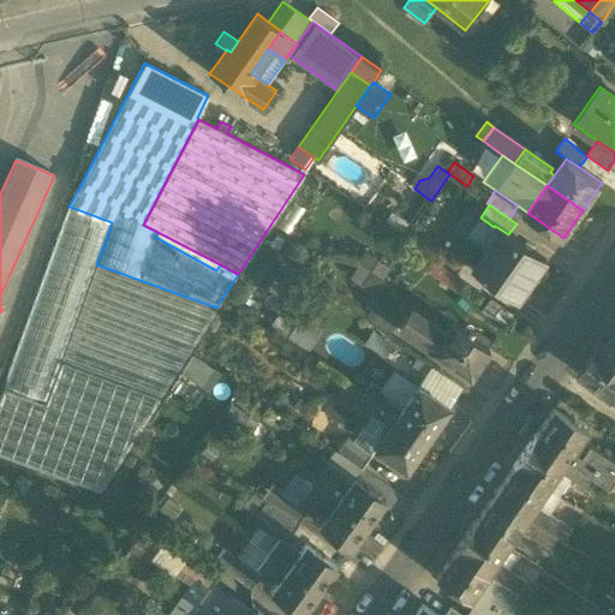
[(46,402),(60,362),(96,264),(112,222),(70,207),(4,387),(46,402)]
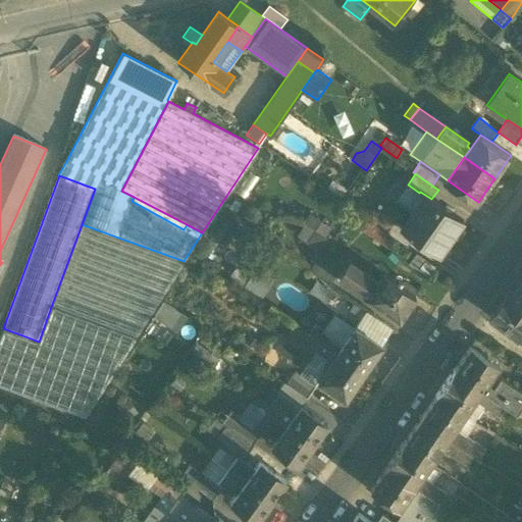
[(415,237),(441,255),(464,222),(431,199),(420,192),(419,193),(408,185),(396,201),(408,209),(412,217),(405,227),(404,228),(415,237)]
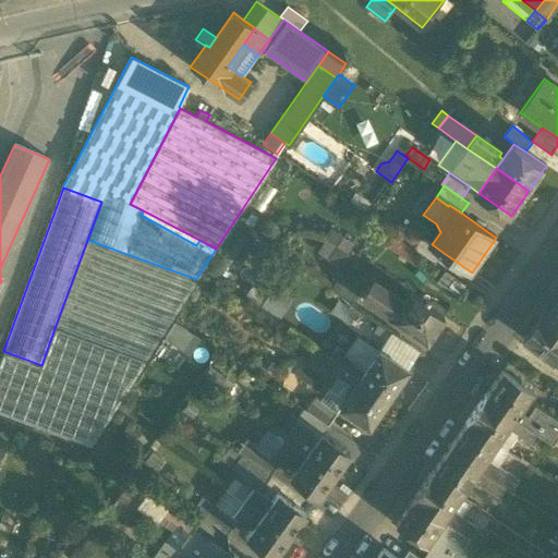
[(196,245),(199,240),(143,210),(141,215),(196,245)]
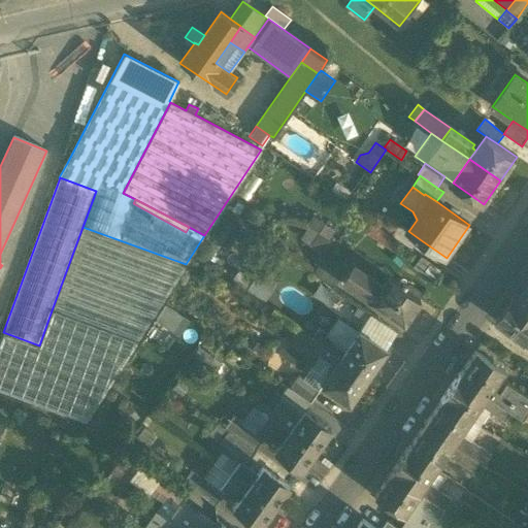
[(312,215),(307,223),(329,238),(335,230),(312,215)]
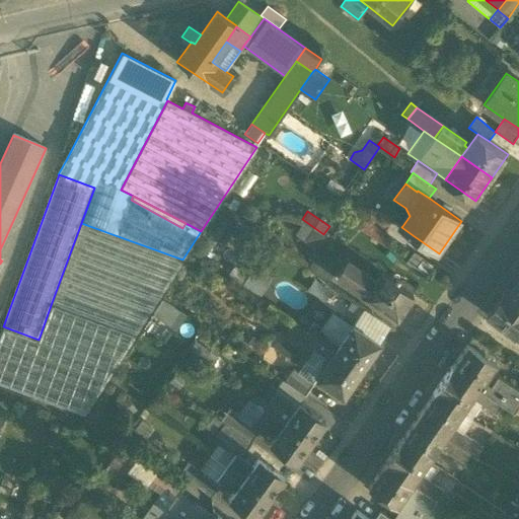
[(392,238),(364,218),(357,228),(385,248),(392,238)]
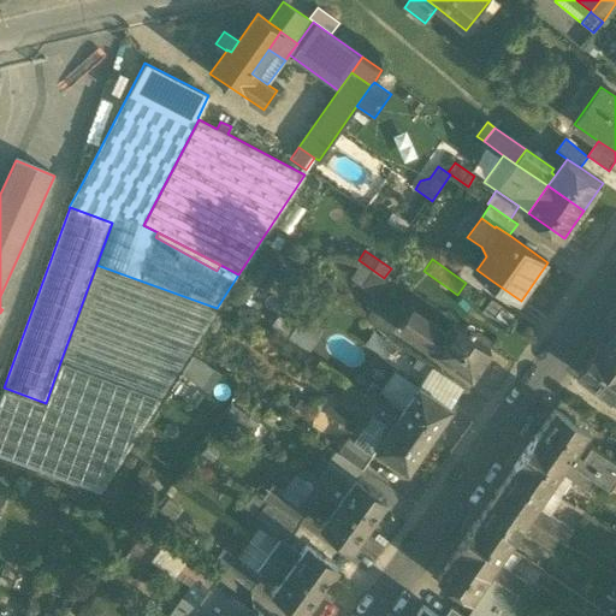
[(458,274),(481,290),(490,279),(477,270),(478,268),(467,261),(458,274)]
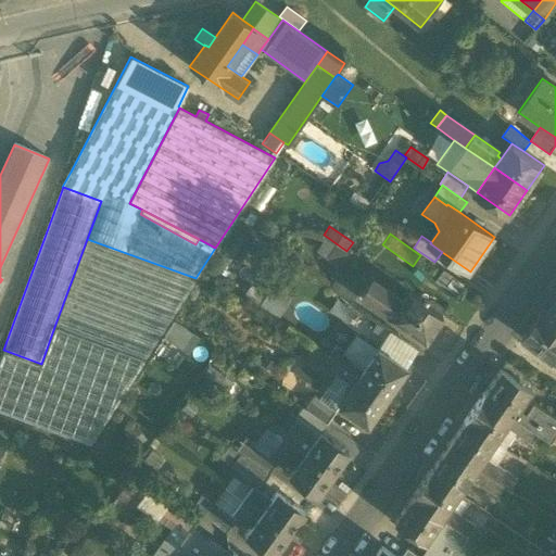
[(316,252),(335,264),(344,251),(326,238),(316,252)]
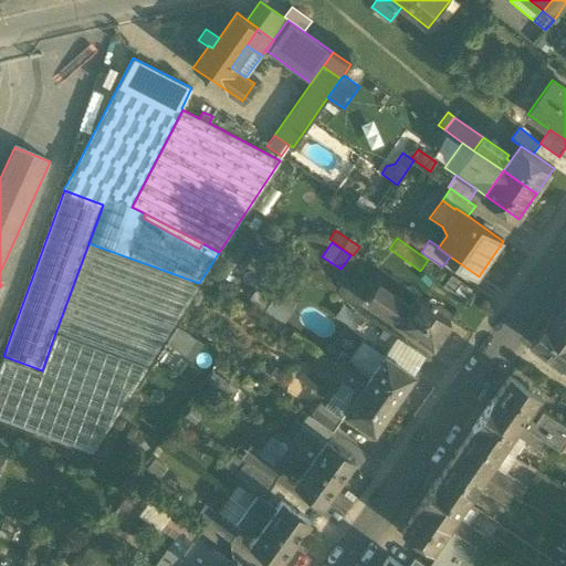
[(200,284),(199,283),(88,243),(55,333),(146,366),(200,284)]
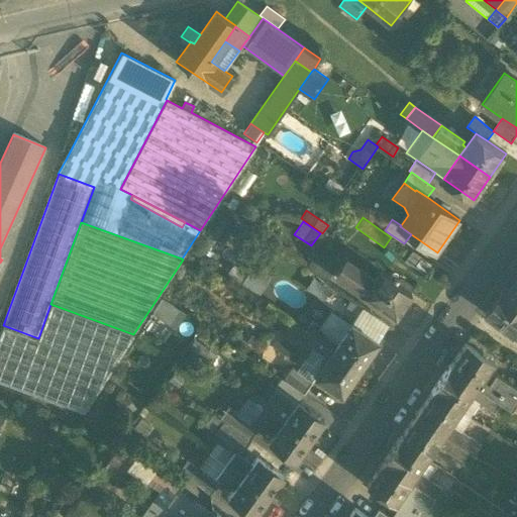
[(306,268),(326,282),(332,272),(313,257),(306,268)]
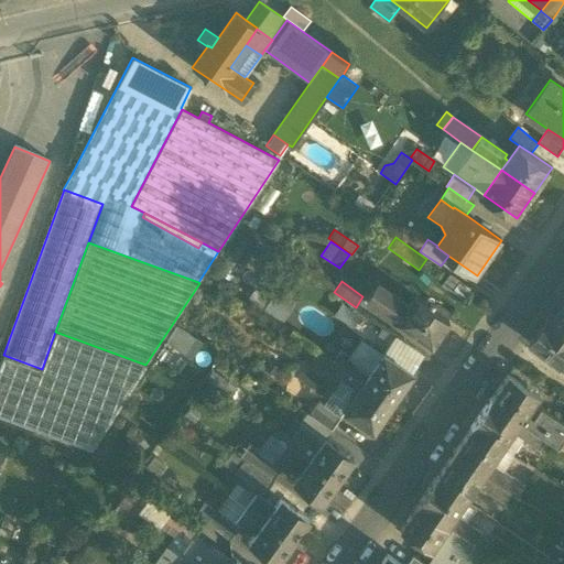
[(399,307),(403,311),(409,303),(379,282),(373,290),(399,307)]
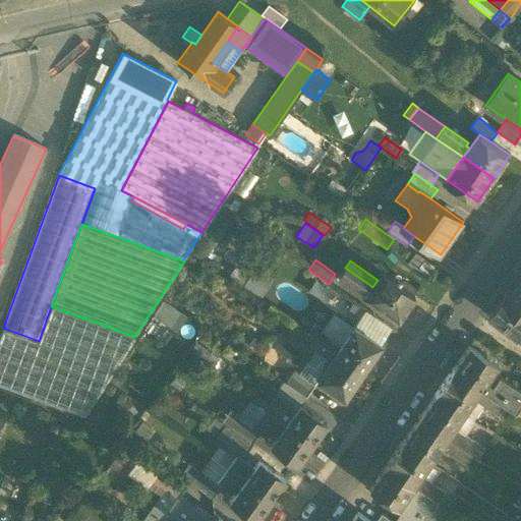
[(338,278),(366,297),(372,287),(368,284),(345,268),(338,278)]
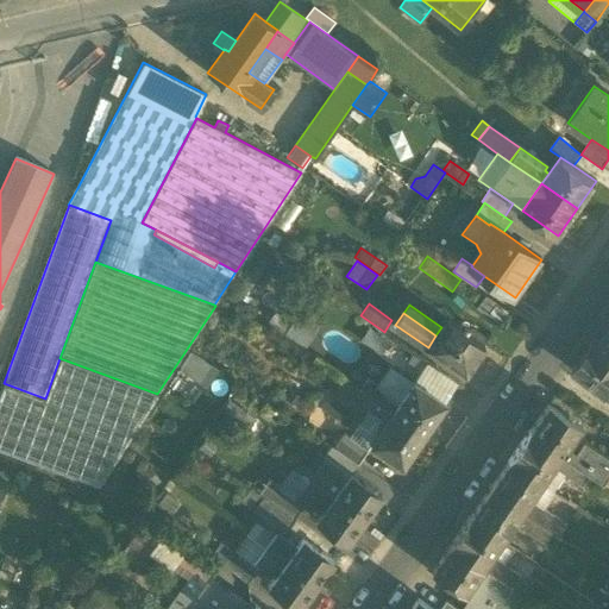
[(318,327),(295,314),(283,336),(306,347),(318,327)]
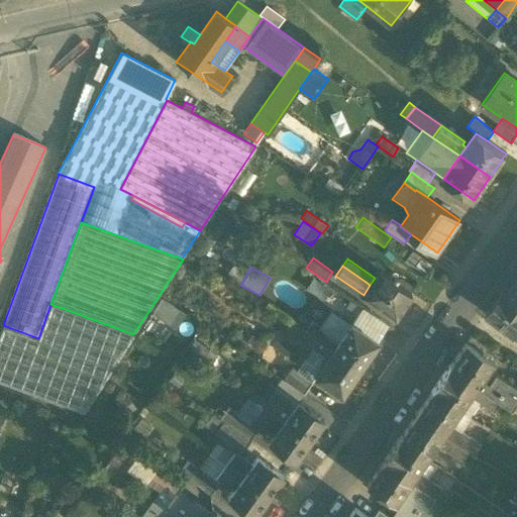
[(375,278),(370,285),(364,295),(395,316),(410,294),(379,273),(375,278)]
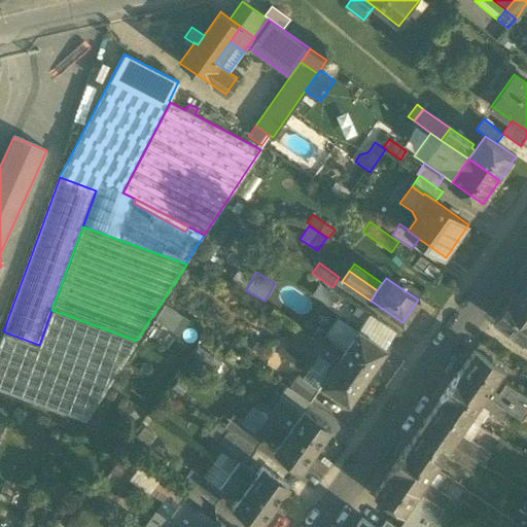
[(526,280),(526,282),(526,281),(526,284),(518,297),(514,294),(495,319),(525,341),(526,338),(526,280)]
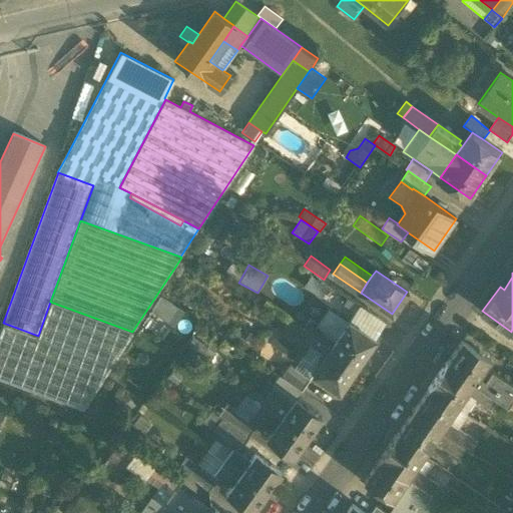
[(151,310),(158,315),(167,302),(160,297),(151,310)]
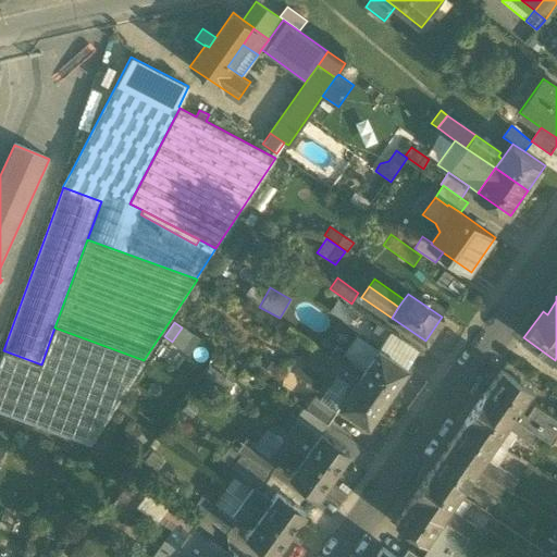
[(0,412),(89,445),(144,360),(54,327),(41,364),(3,350),(0,359),(0,412)]
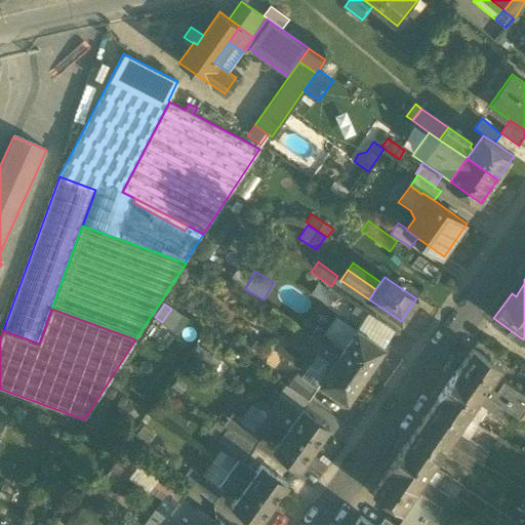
[(187,320),(171,309),(162,322),(178,332),(187,320)]
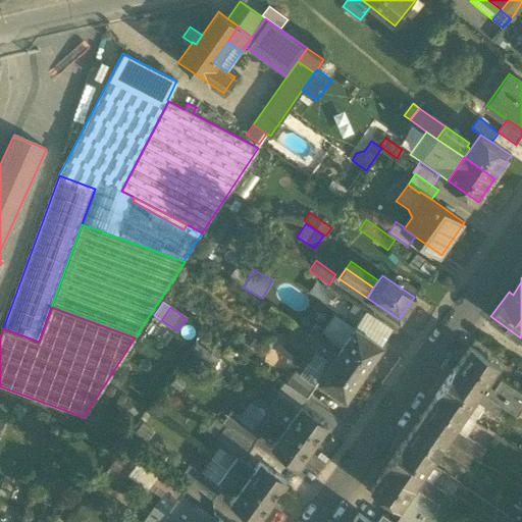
[(361,331),(380,346),(393,327),(365,309),(354,327),(361,331)]
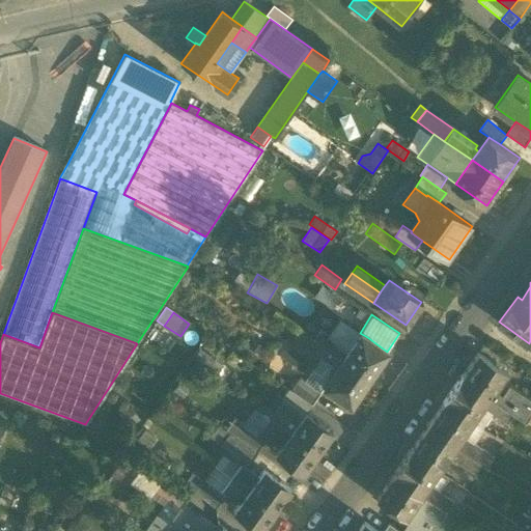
[(340,318),(328,336),(338,343),(337,345),(346,352),(360,333),(340,318)]
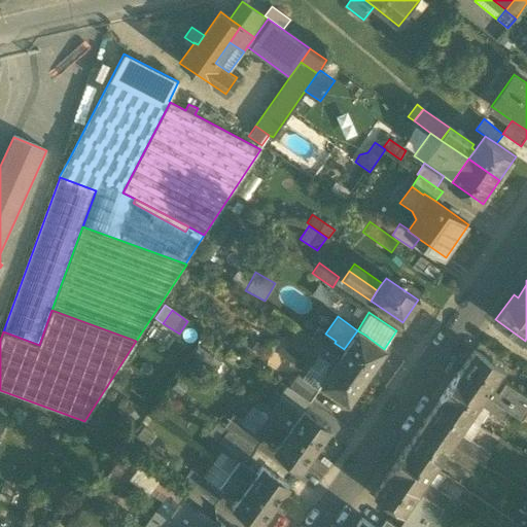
[(311,338),(339,357),(344,349),(335,343),(336,341),(325,334),(318,327),(311,338)]
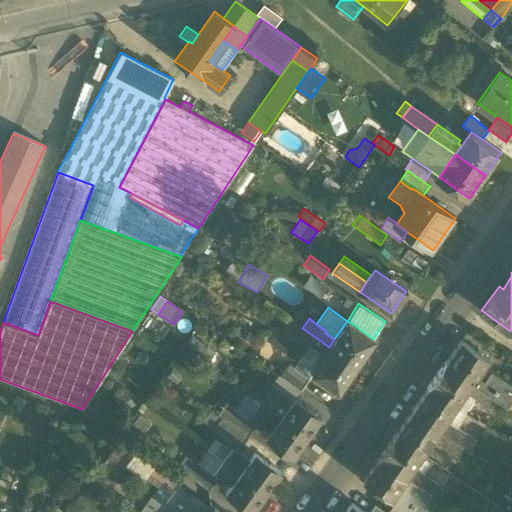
[(283,329),(296,338),(302,328),(289,319),(283,329)]
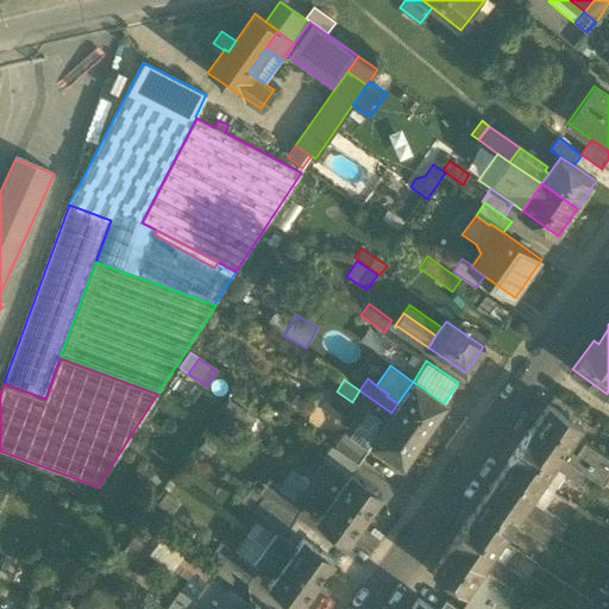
[(413,382),(397,403),(391,413),(422,434),(444,403),(421,387),(413,382)]
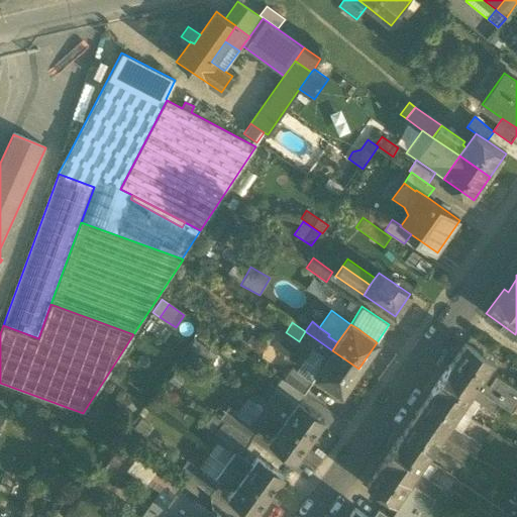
[(318,352),(326,358),(332,350),(305,331),(299,341),(310,349),(316,354),(318,352)]
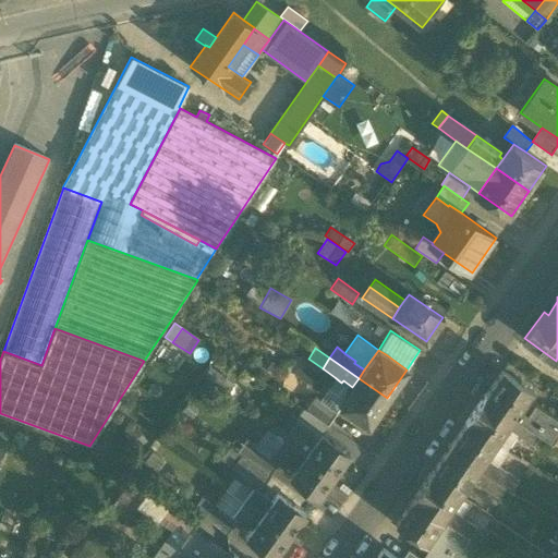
[(233,383),(209,365),(202,377),(225,395),(233,383)]
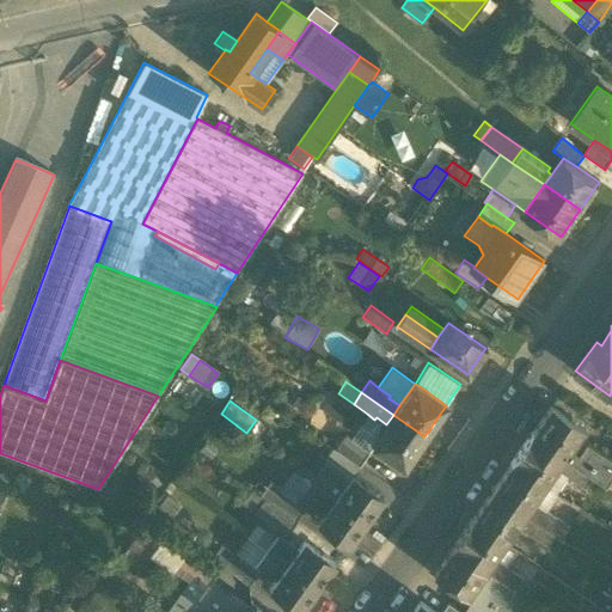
[(532,433),(531,434),(593,476),(605,484),(611,472),(611,459),(585,441),(576,453),(571,450),(585,430),(550,407),(532,434),(532,433)]
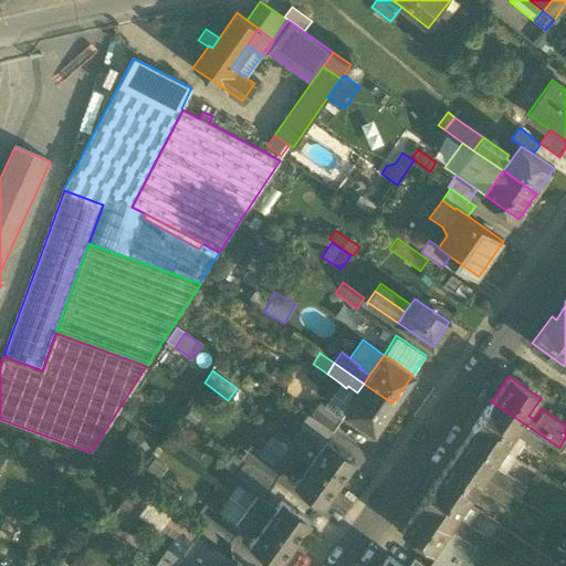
[(346,388),(339,383),(324,406),(341,418),(344,413),(357,392),(348,386),(346,388)]
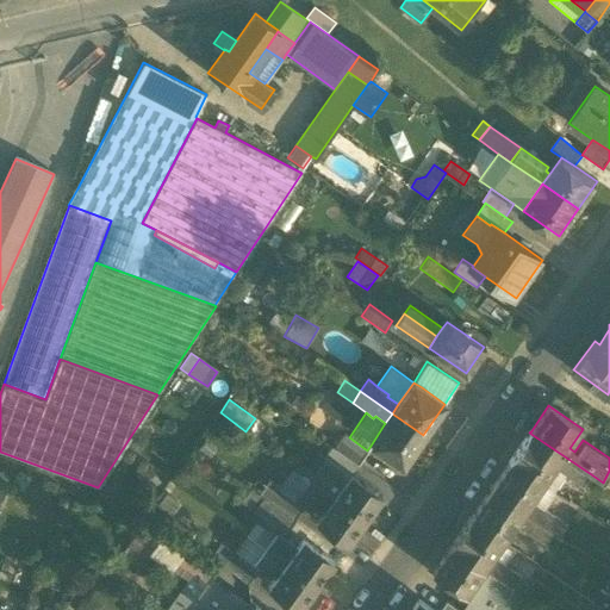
[(423,435),(392,414),(385,423),(371,446),(402,466),(423,435)]
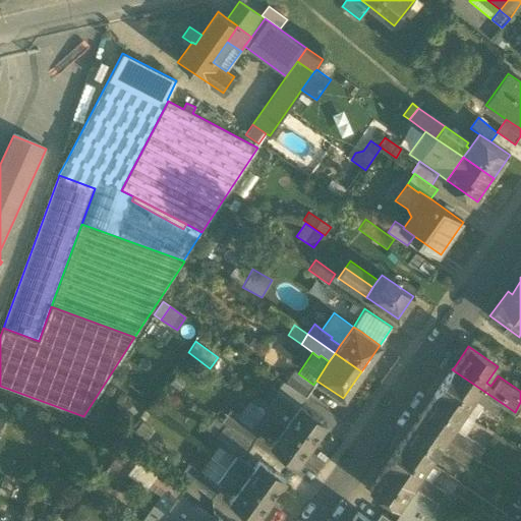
[(498,415),(505,405),(452,369),(435,394),(464,414),(473,399),(482,405),(498,415)]
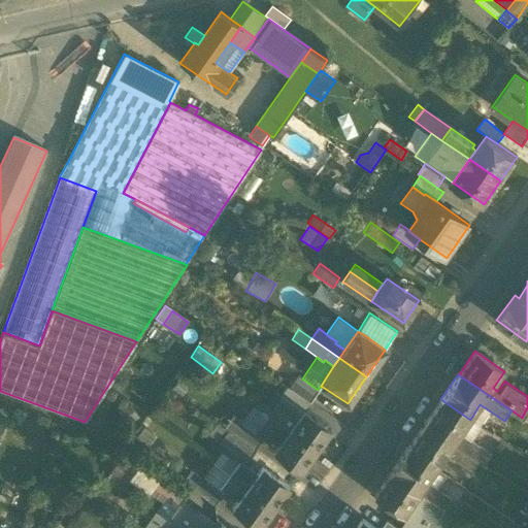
[(298,376),(289,389),(296,393),(309,402),(318,390),(302,378),(298,376)]
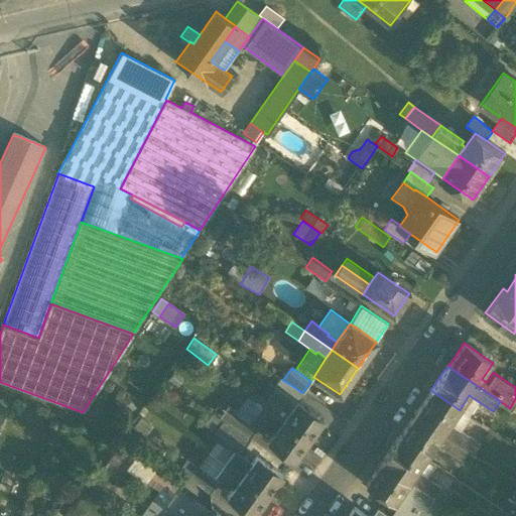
[(282,393),(283,392),(289,384),(282,380),(280,378),(274,388),(282,393)]
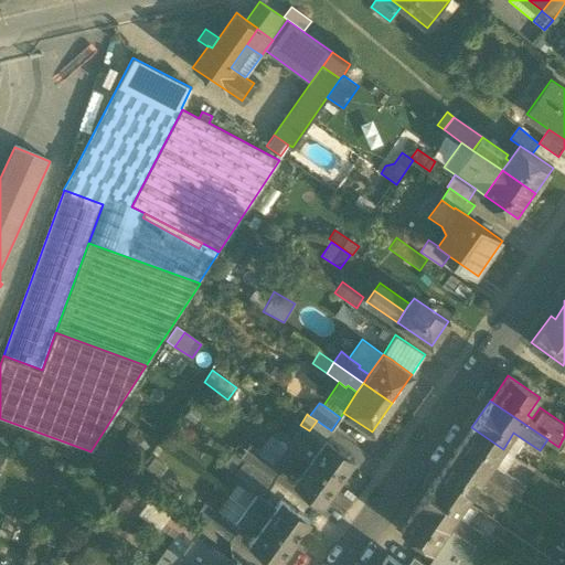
[(331,430),(317,420),(310,429),(324,439),(331,430)]
